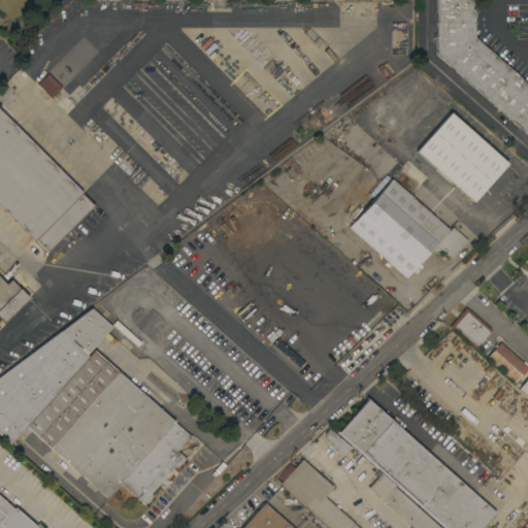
[(474,37),(527,85),(527,135),(436,55),(436,0),(471,0),(471,10),(474,10),(474,37)]
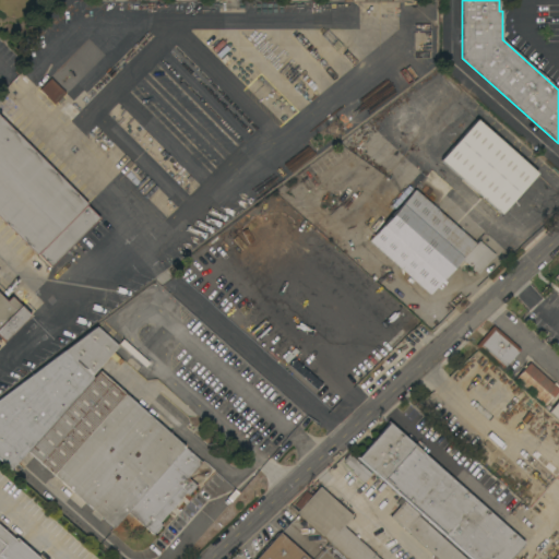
[(372,127),(373,125),(370,120),(435,71),(436,73),(442,68),(459,86),(483,107),(478,111),(475,108),(476,108),(438,75),(408,98),(417,107),(419,106),(426,115),(427,118),(428,125),(427,129),(426,134),(421,139),(418,141),(414,144),(407,145),(409,149),(406,152),(454,197),(450,200),(372,127)]
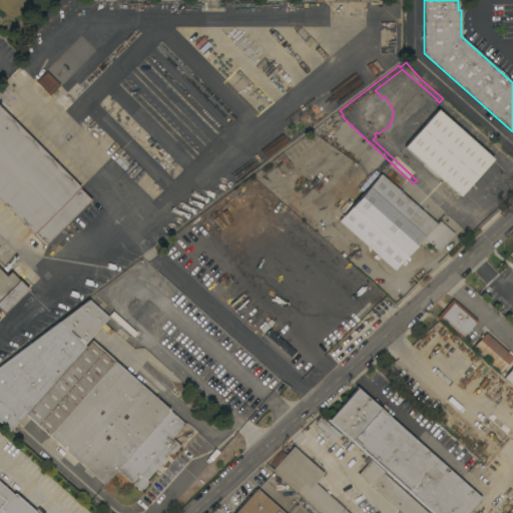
[(36,83),(46,72),(60,85),(50,96),(36,83)]
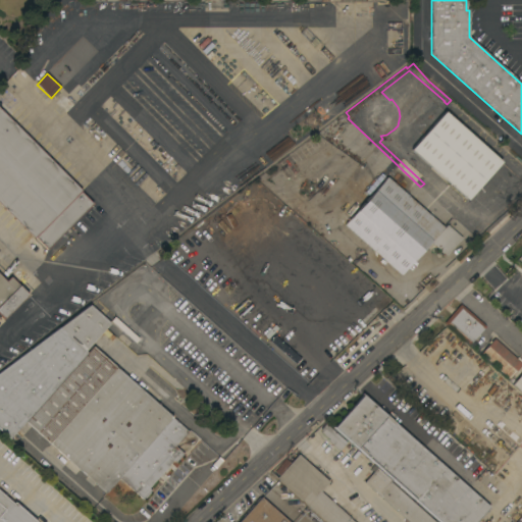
[(0,111),(0,319),(20,299),(10,286),(91,209),(0,111)]
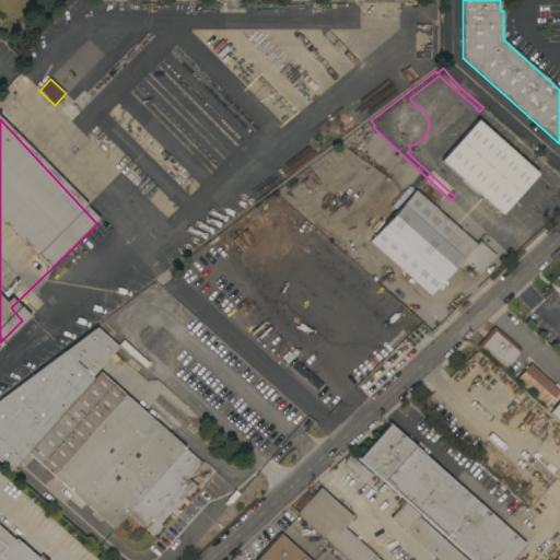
[(538,174),(502,216),(441,162),(477,120),(538,174)]
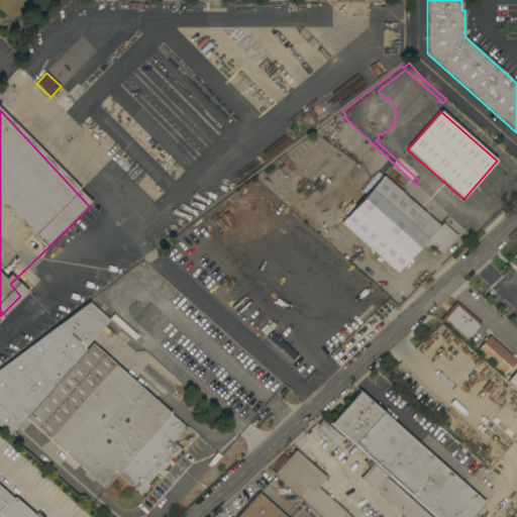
[(515,163),(512,166),(491,145),(494,142),(515,163)]
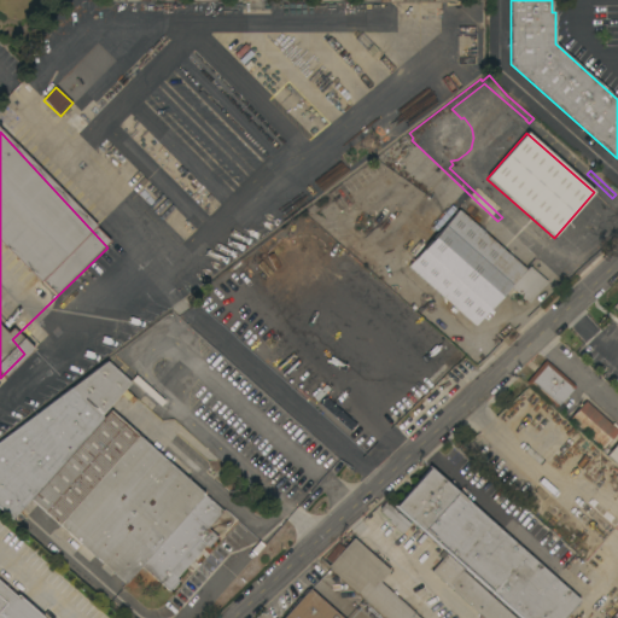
[(525,269),(476,326),(408,267),(415,258),(409,252),(419,242),(426,248),(459,210),(525,269)]
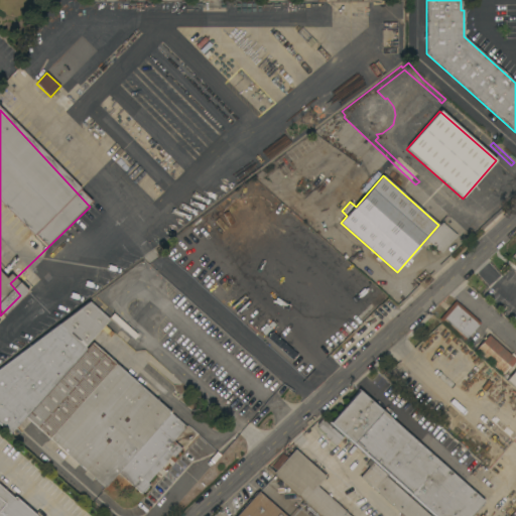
[(458,236),(441,254),(426,241),(442,223),(458,236)]
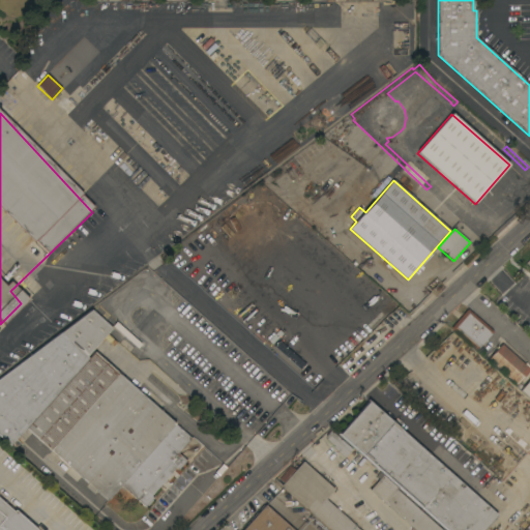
[(246,305),(249,301),(260,310),(257,314),(246,305)]
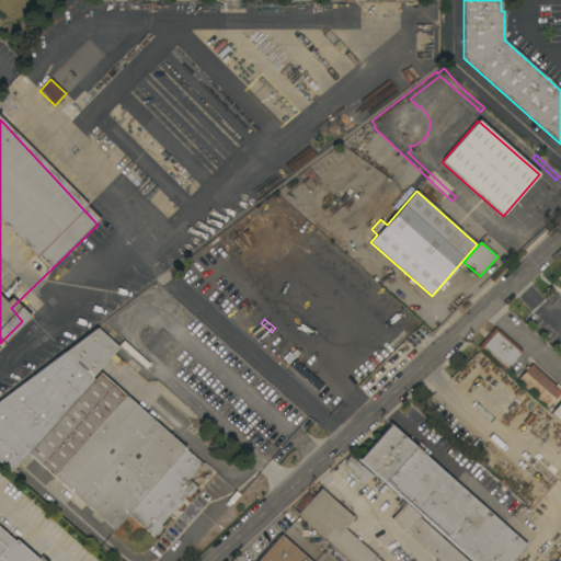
[(202,465),(189,480),(197,488),(189,497),(186,495),(160,525),(162,528),(155,537),(128,514),(114,530),(29,454),(12,472),(0,461),(0,400),(96,328),(118,347),(113,354),(124,363),(121,366),(111,357),(92,378),(93,379),(100,373),(202,465)]
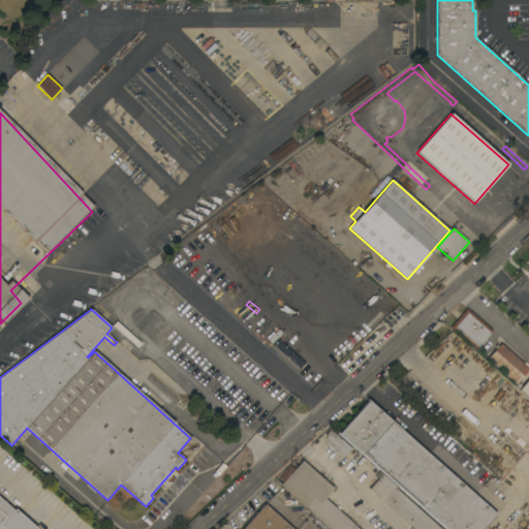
[(493,332),(476,350),(450,328),(467,309),(493,332)]
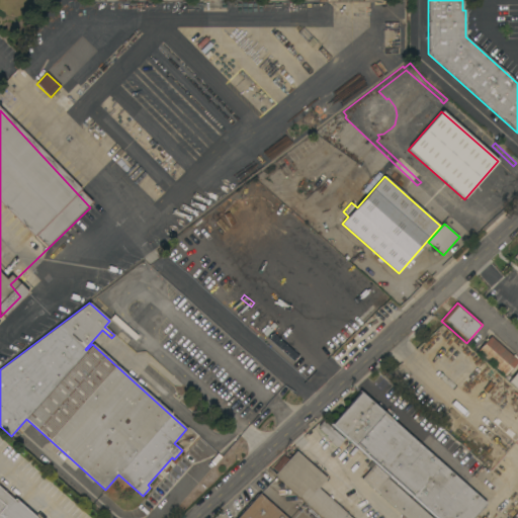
[(283,332),(282,333),(283,334),(282,335),(281,334),(280,336),(262,319),(265,315),(283,332)]
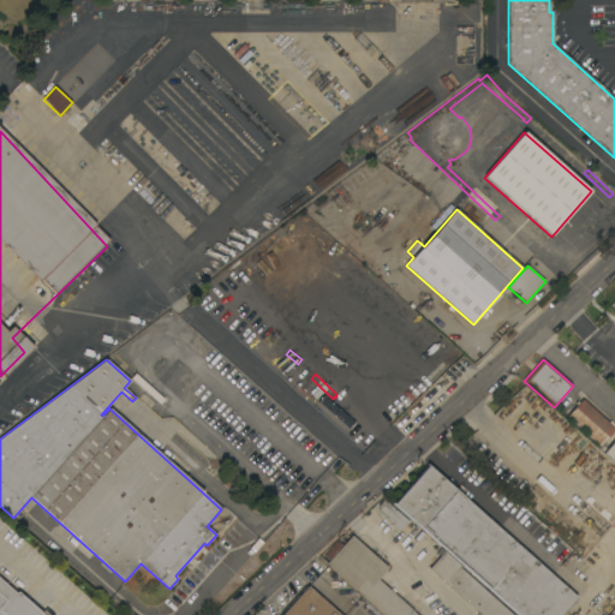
[(614,429),(599,447),(566,417),(577,405),(575,404),(577,401),(579,404),(583,400),(614,429)]
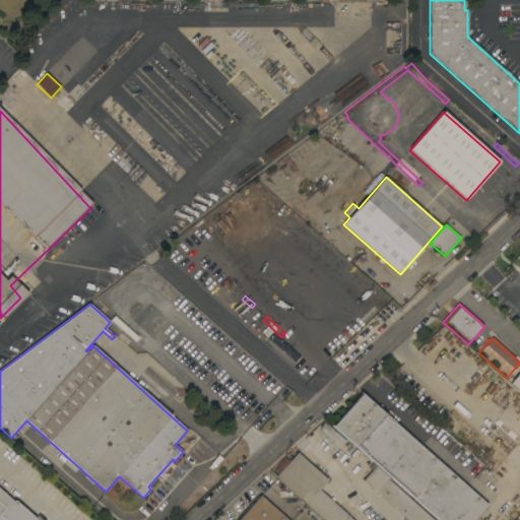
[(519,392),(510,384),(511,383),(507,379),(510,377),(513,380),(519,372),(519,392)]
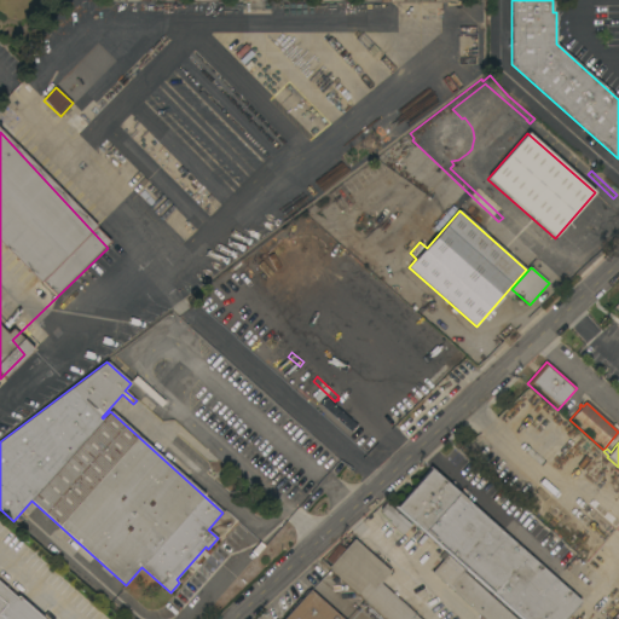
[(580,602),(565,618),(521,618),(397,508),(431,469),(580,602)]
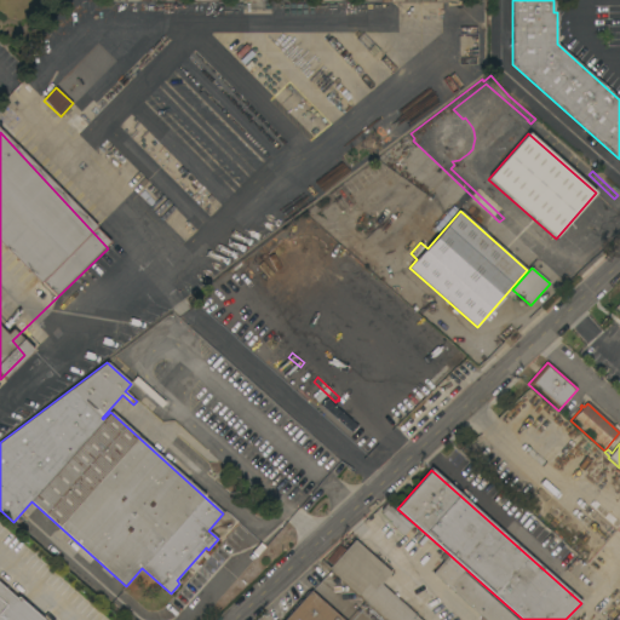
[(403,537),(395,529),(396,528),(390,523),(391,522),(382,514),(382,510),(386,504),(412,526),(403,537)]
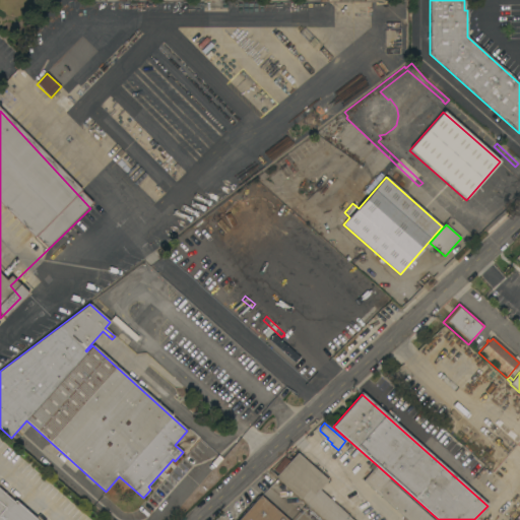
[(325,519),(276,476),(297,453),(328,480),(319,491),(351,519),(406,519),(363,481),(373,470),(370,467),(373,464),(389,479),(388,480),(432,519),(325,519)]
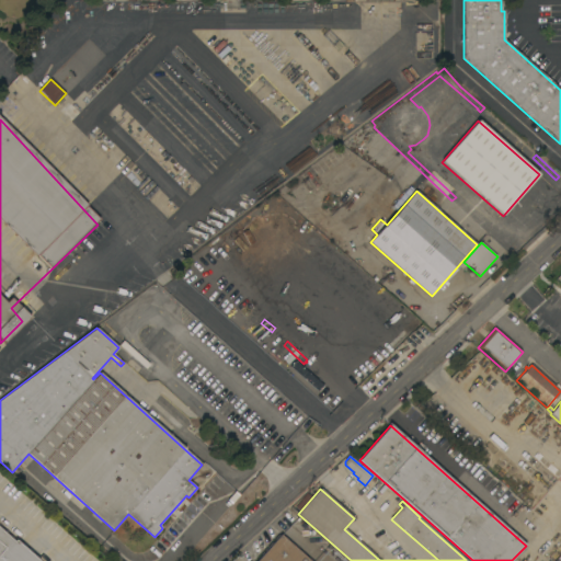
[(0,560),(0,528),(14,542),(16,540),(38,560),(0,560)]
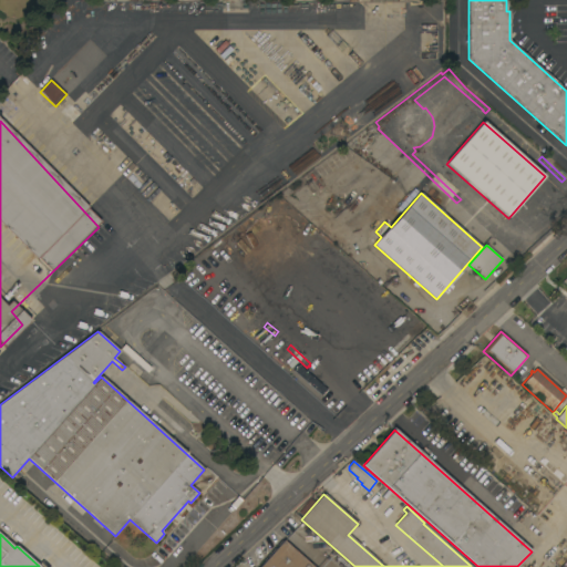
[(260,566),(271,555),(269,554),(275,548),(276,549),(279,546),(277,545),(281,540),(312,566),(260,566)]
